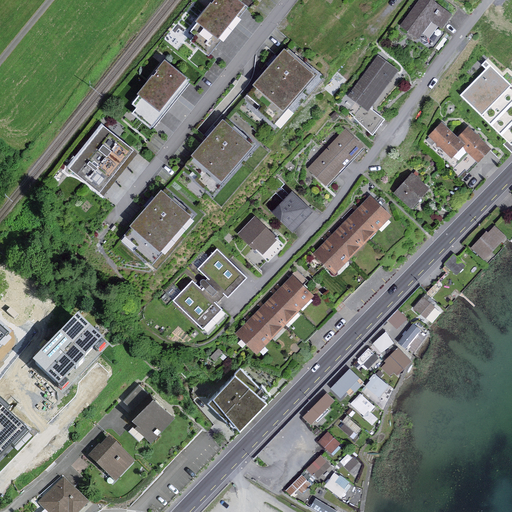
[(243,8),(233,0),(213,0),(193,23),(213,41),(243,8)]
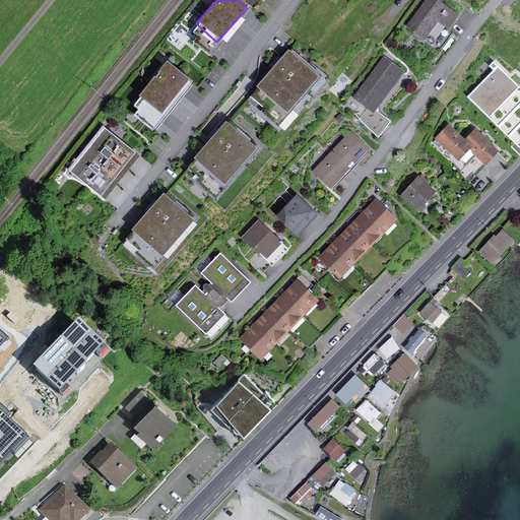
[(458,16),(437,0),(427,0),(406,26),(424,40),(438,21),(448,29),(458,16)]
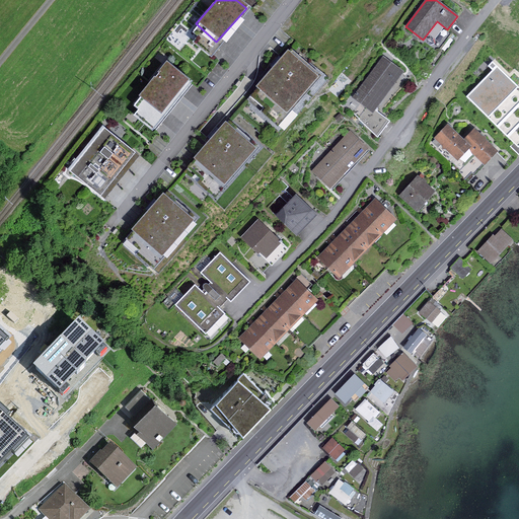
[(286,51),(254,86),(285,113),(316,77),(286,51)]
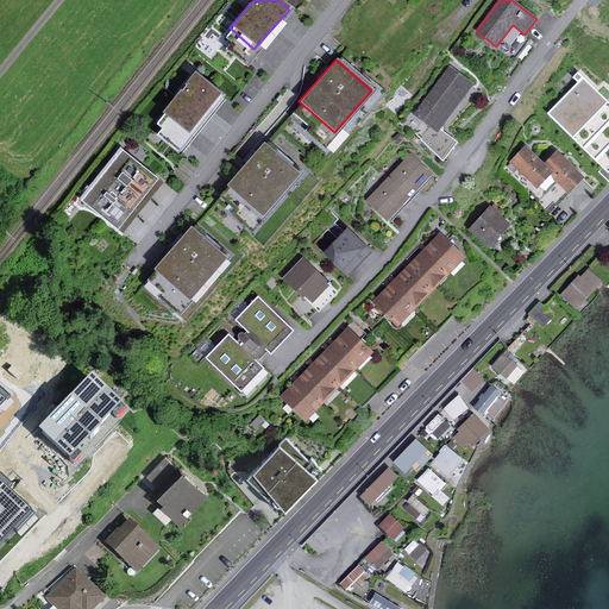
[(471,83),(451,68),(408,124),(444,162),(456,142),(438,127),(471,83)]
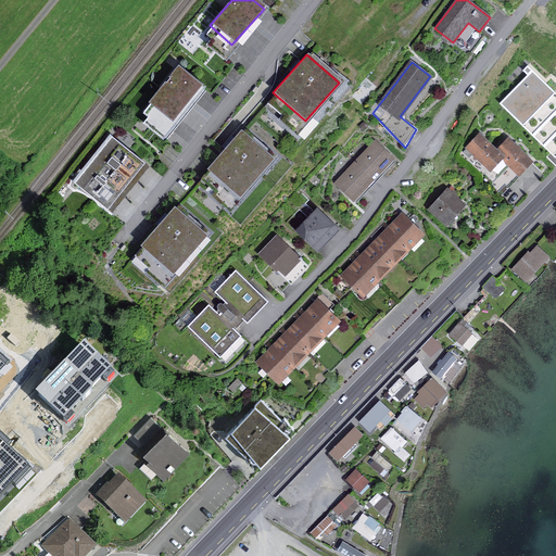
[(200,87),(177,67),(148,101),(171,121),(200,87)]
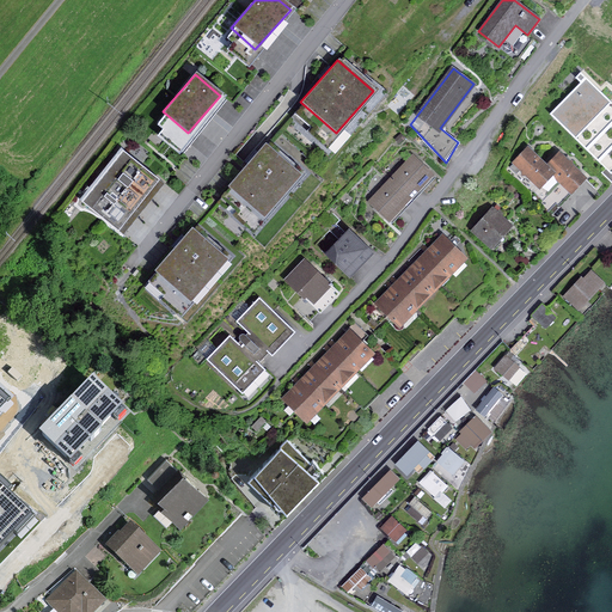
[(583,84),(554,114),(611,172),(611,170),(611,104),(582,75),(577,79),(583,84)]
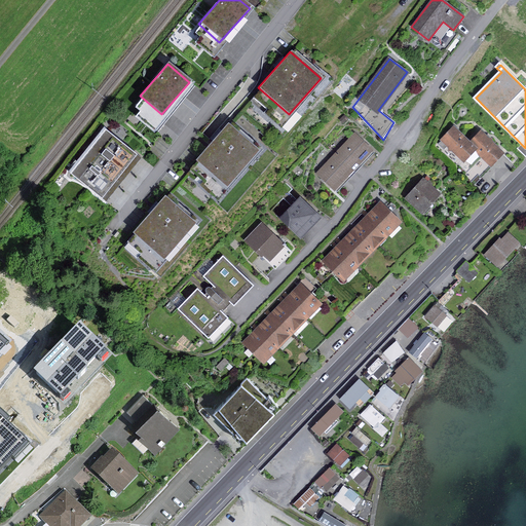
[(226,123),(194,160),(225,187),(257,150),(226,123)]
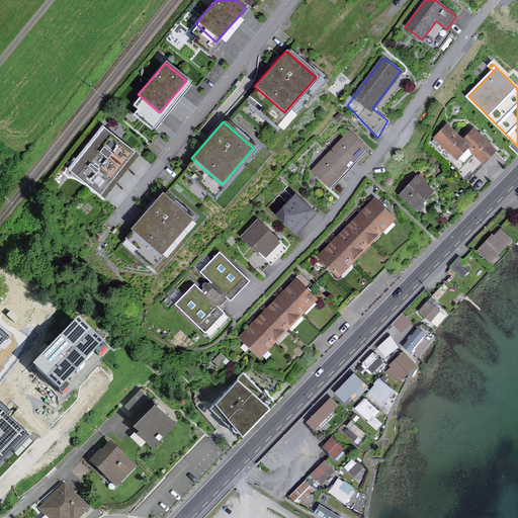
[(447,125),(434,138),(456,161),(469,149),(461,141),(447,125)]
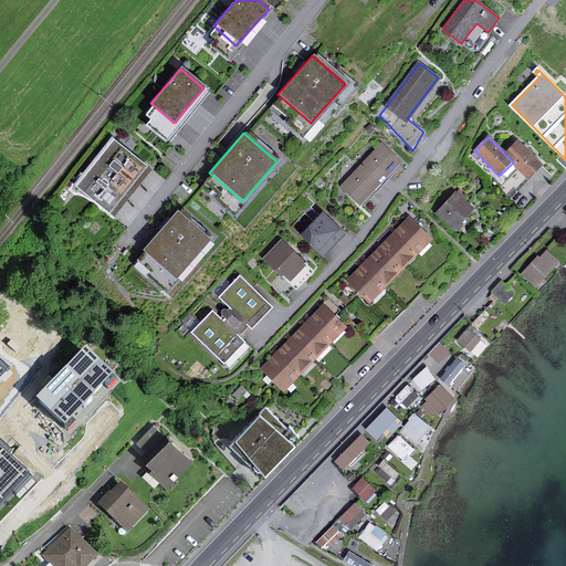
[(114,140),(102,156),(137,184),(149,169),(114,140)]
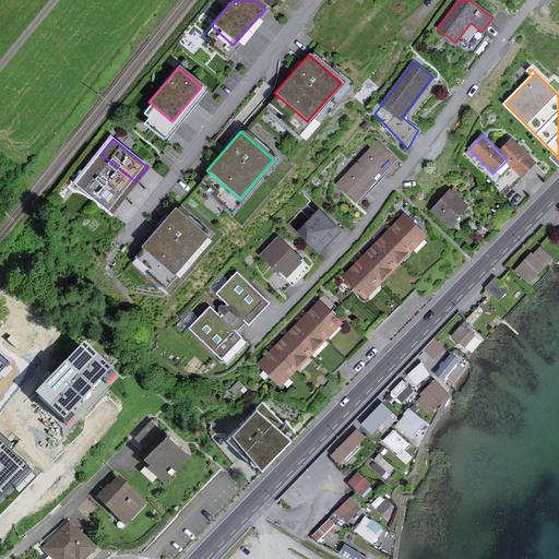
[(512,139),(498,152),(507,161),(522,177),(536,163),(512,139)]
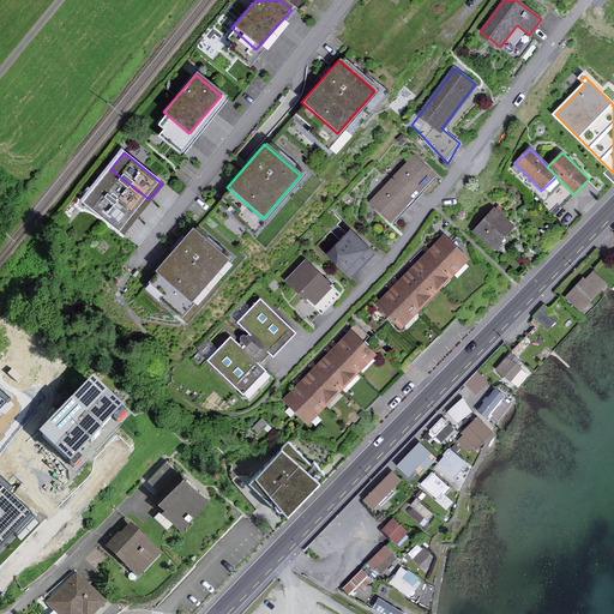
[(413,199),(434,176),(414,157),(392,180),(413,199)]
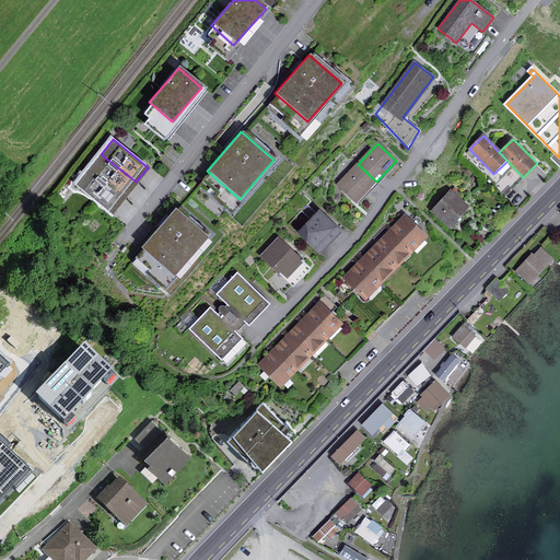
[(101,154),(89,170),(124,197),(136,182),(101,154)]
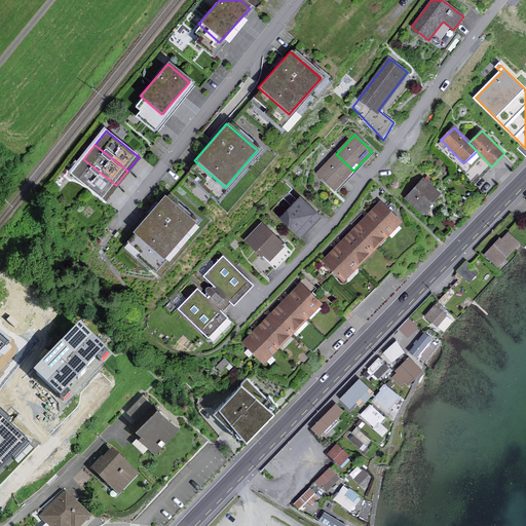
[(335,190),(353,171),(336,154),(317,174),(335,190)]
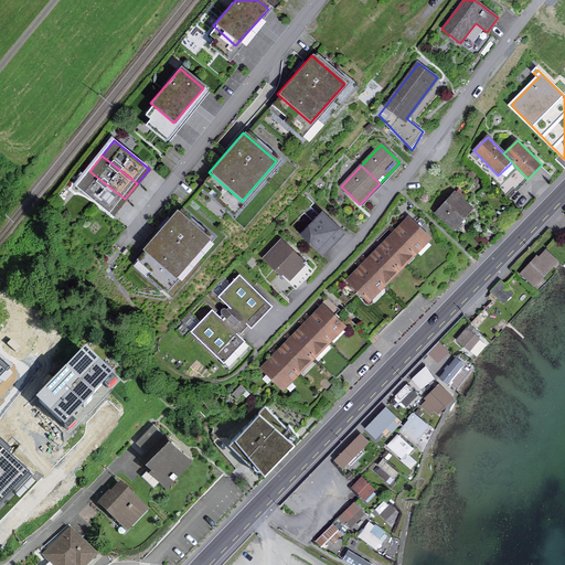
[(89,171),(77,187),(113,214),(125,199),(89,171)]
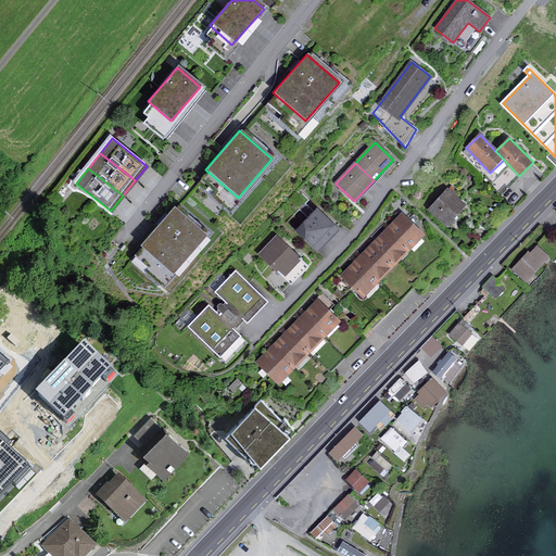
[(465,204),(446,189),(429,209),(447,225),(465,204)]
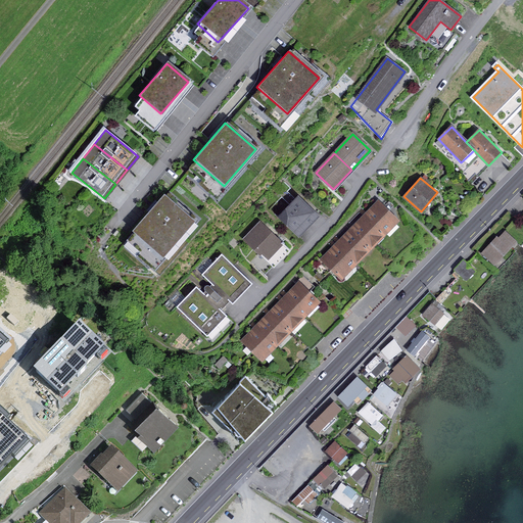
[(161,196),(130,232),(160,258),(192,223),(161,196)]
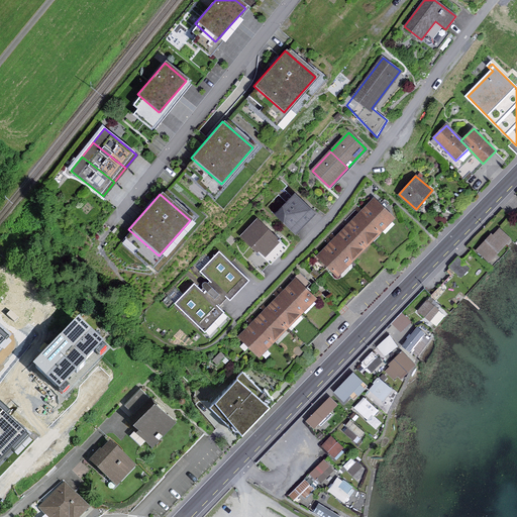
[(313,214),(296,197),(279,215),(296,231),(313,214)]
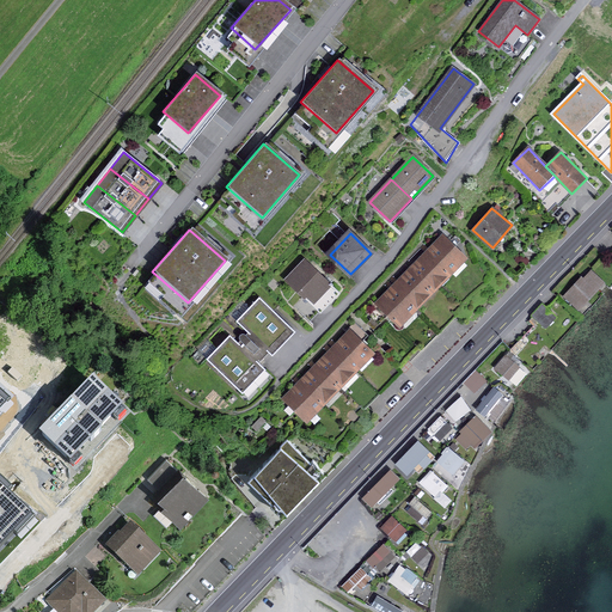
[(466,258),(444,236),(377,304),(401,326),(466,258)]
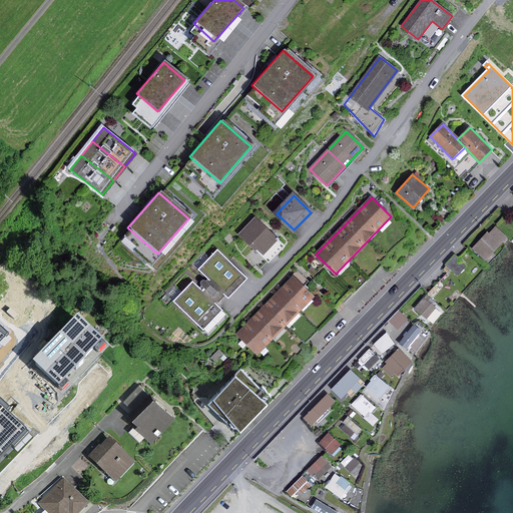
[(276,239),(255,219),(241,233),(263,253),(276,239)]
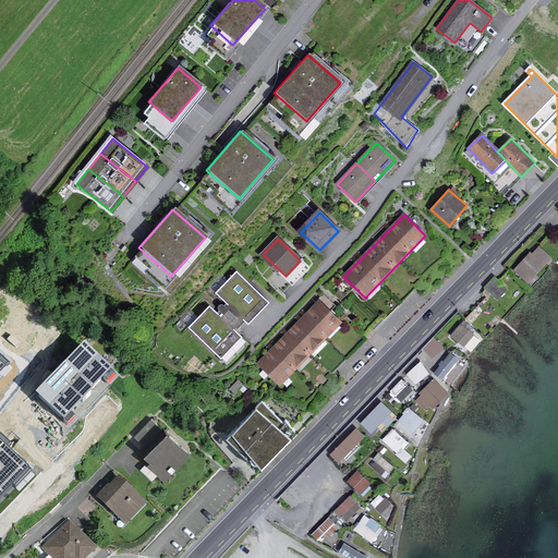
[(552,261),(537,247),(516,271),(529,283),(552,261)]
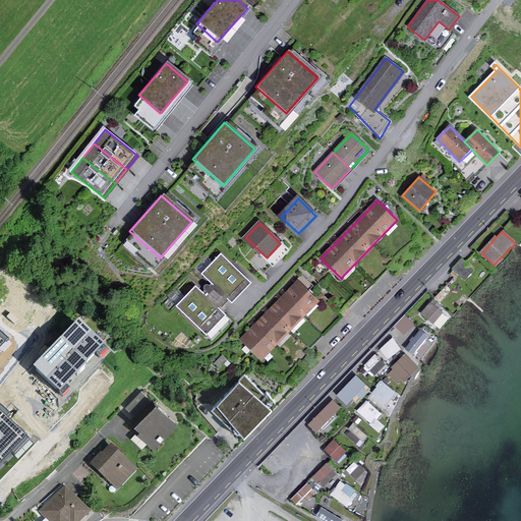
[(125,245),(155,274),(163,266),(133,237),(125,245)]
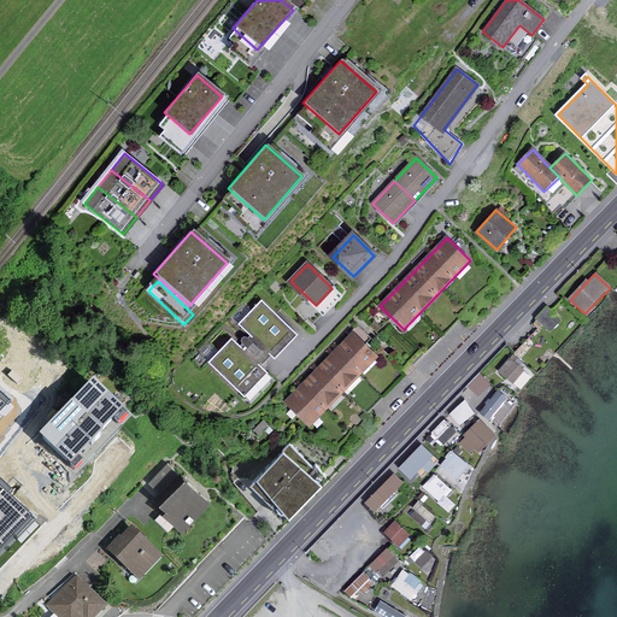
[(295,335),(262,303),(241,325),(252,335),(240,348),(231,341),(211,363),(245,394),(265,374),(259,366),(271,354),(275,357),(295,335)]
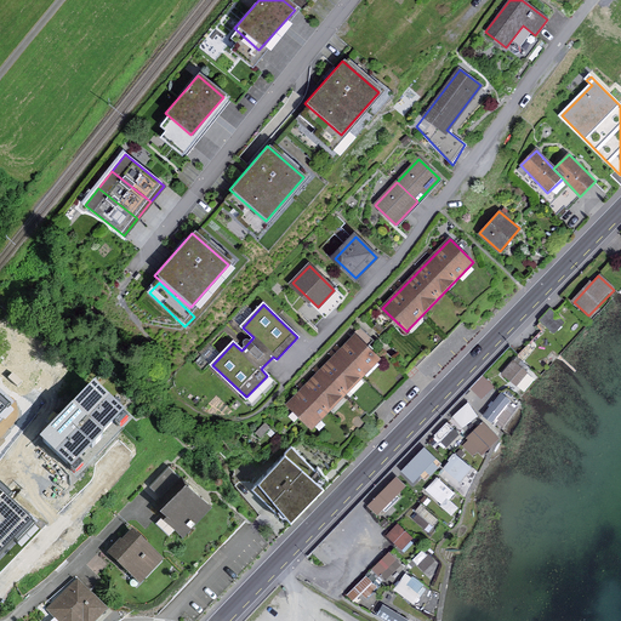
[(564,322),(551,309),(541,322),(554,332),(564,322)]
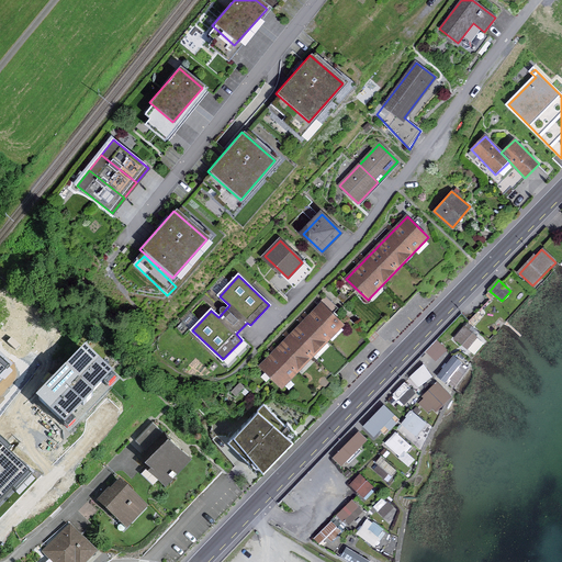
[(306,319),(317,330),(332,315),(321,304),(306,319)]
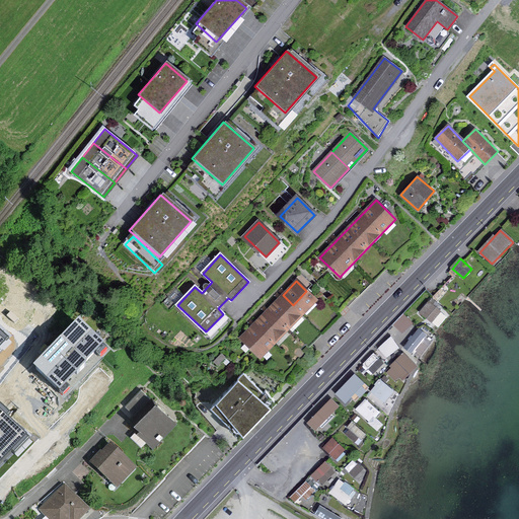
[(306,291),(293,305),(302,314),(316,300),(306,291)]
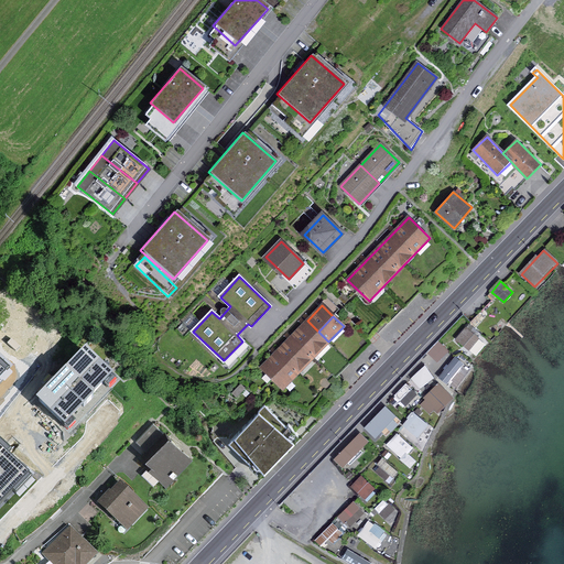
[(307,321),(292,336),(314,357),(328,342),(318,332),(307,321)]
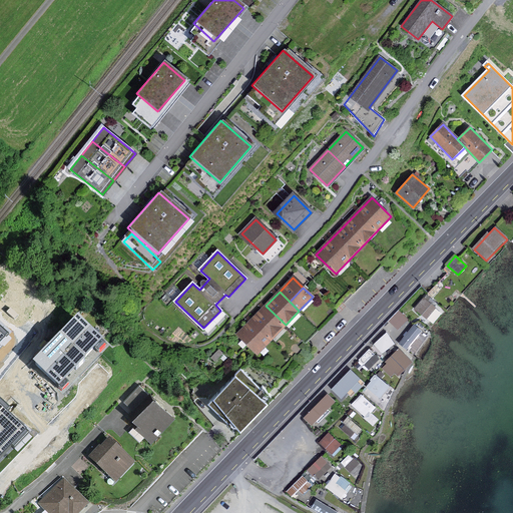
[(425,299),(416,309),(426,318),(435,308),(425,299)]
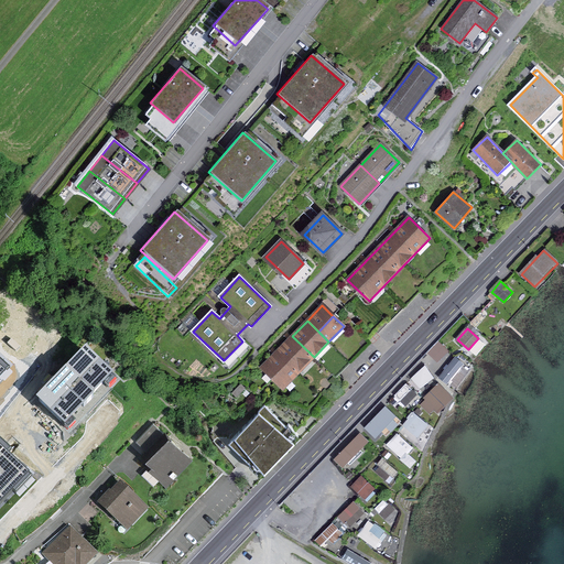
[(292,336),(277,351),(299,372),(314,357),(292,336)]
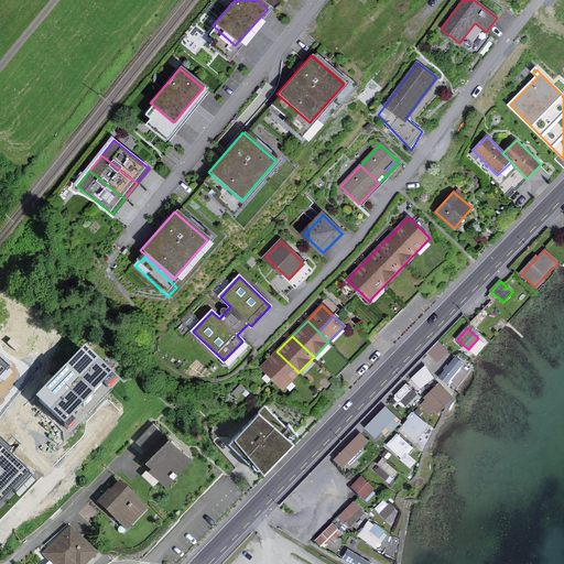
[(427,353),(440,365),(451,353),(438,342),(427,353)]
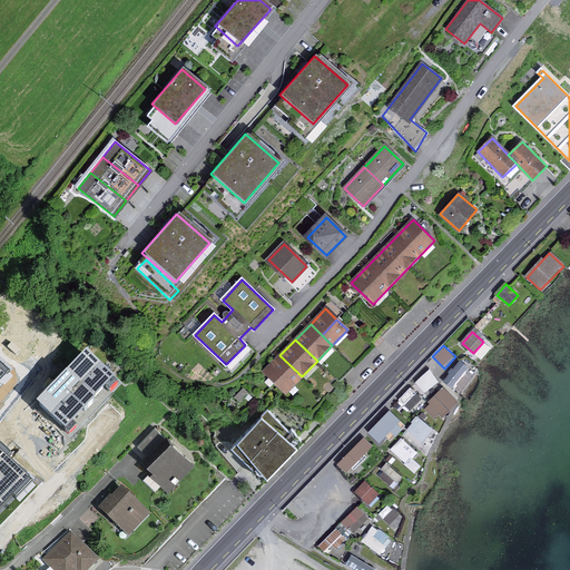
[(279,355),(265,371),(286,392),(302,376),(279,355)]
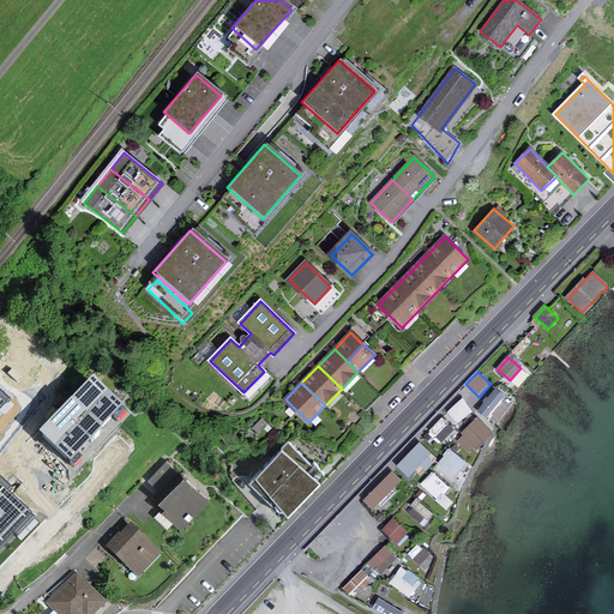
[(121,411),(94,385),(46,434),(73,462),(121,411)]
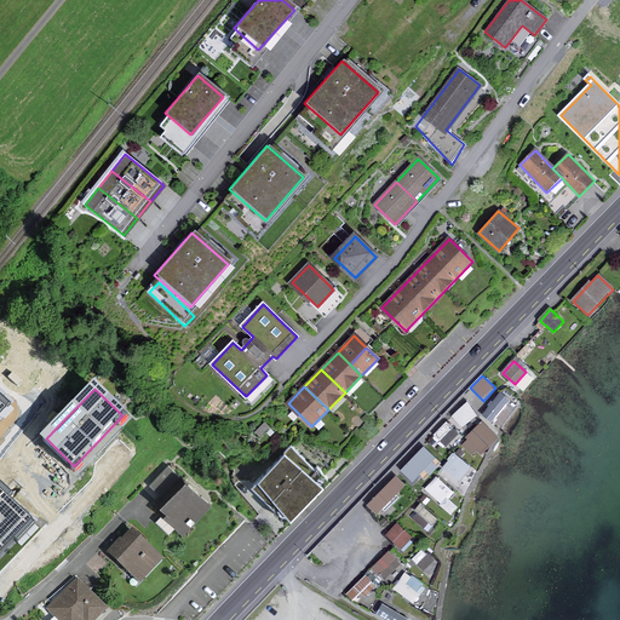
[(500,394),(483,415),(492,422),(509,400),(500,394)]
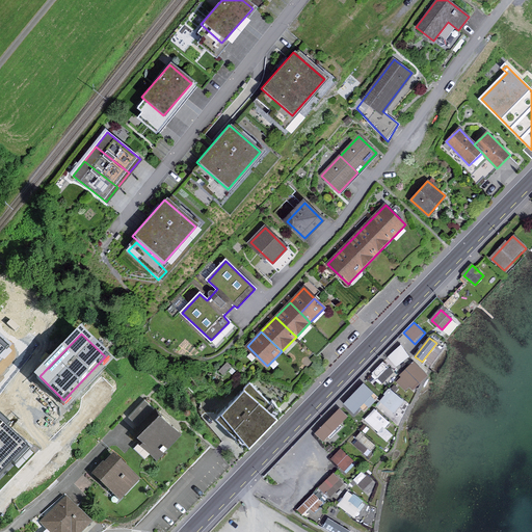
[(387,356),(395,368),(410,357),(401,345),(387,356)]
